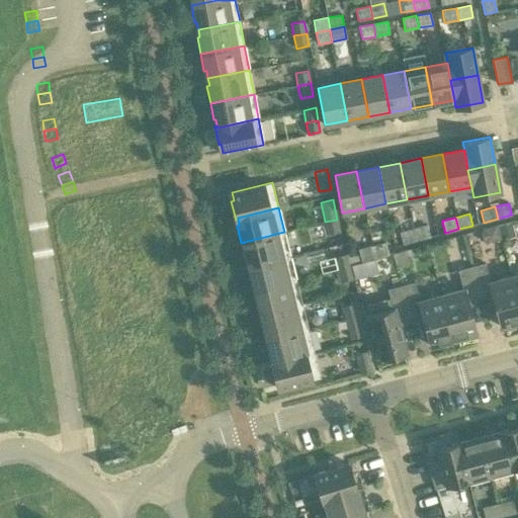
[(337,220),(325,222),(327,234),(340,232),(337,220)]
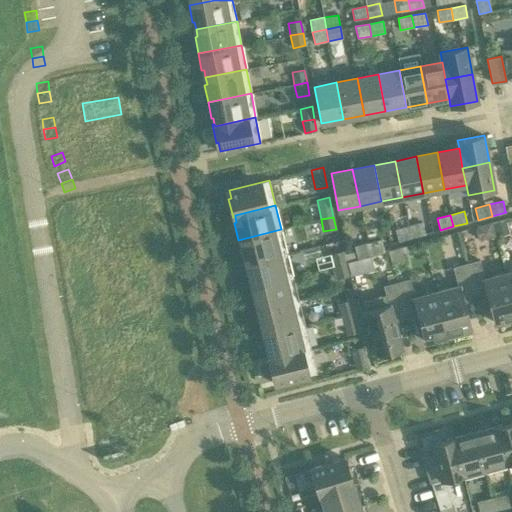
[(492,223),(496,238),(510,234),(506,219),(492,223)]
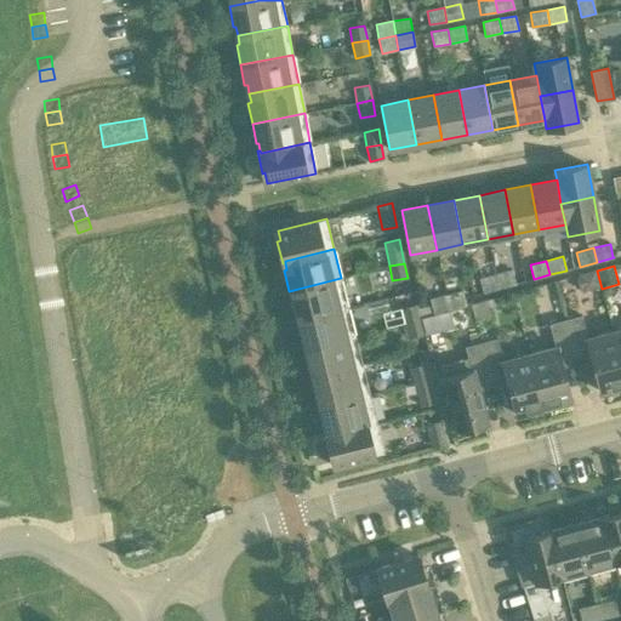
[(512,269),(495,274),(500,289),(516,284),(512,269)]
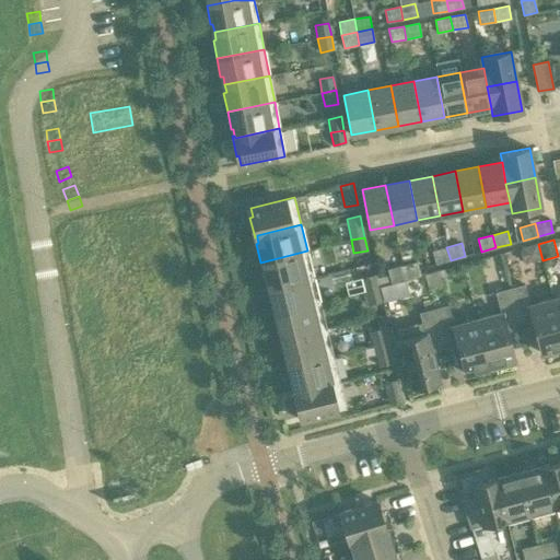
[(520,263),(537,257),(533,244),(516,249),(520,263)]
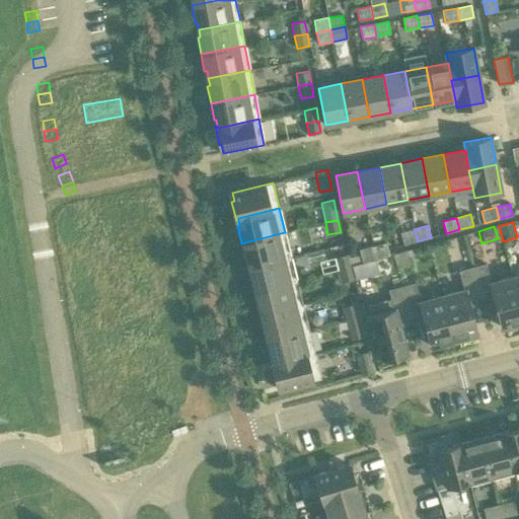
[(418,241),(414,229),(400,233),(403,244),(418,241)]
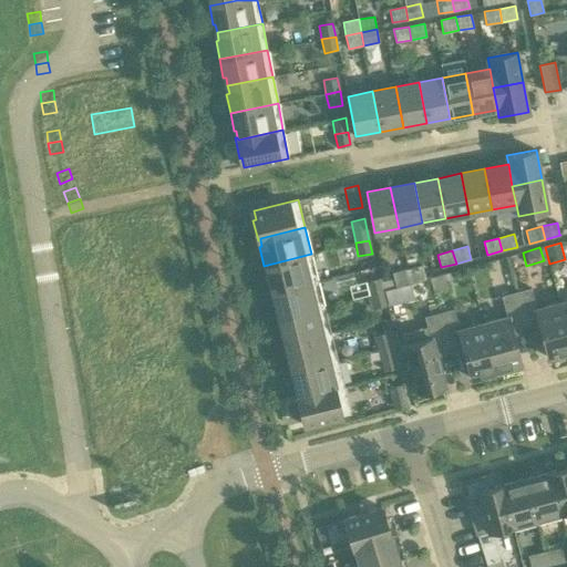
[(311,254),(264,266),(268,284),(271,284),(274,291),(318,280),(311,254)]
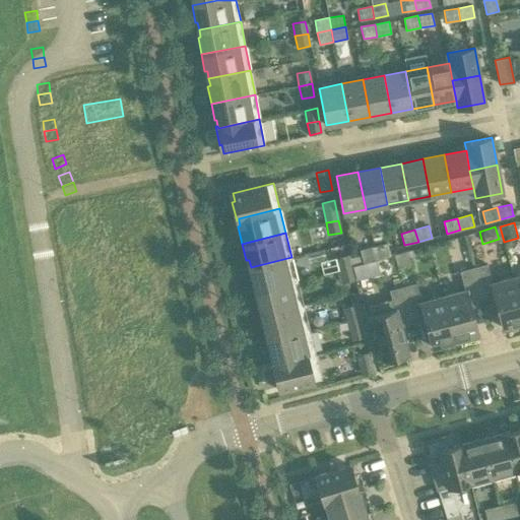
[(387,243),(374,247),(377,259),(390,255),(387,243)]
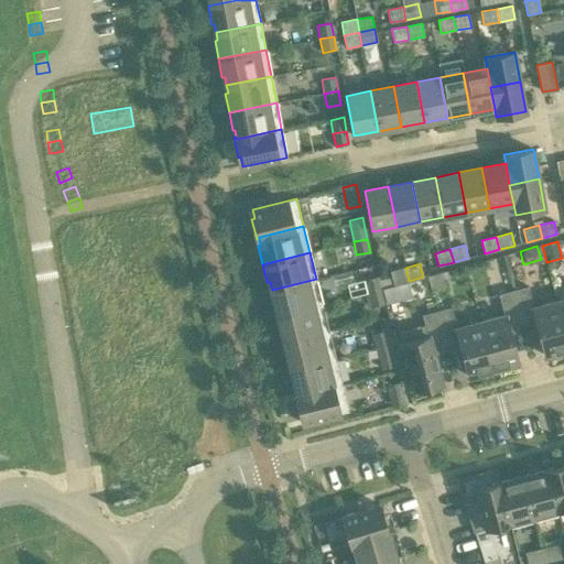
[(409,281),(405,268),(390,272),(393,284),(397,284),(409,281)]
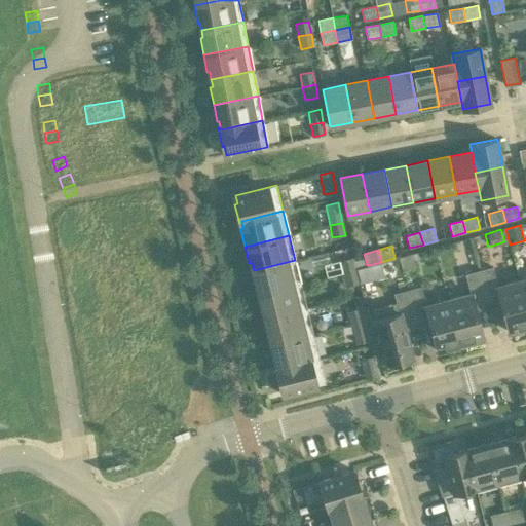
[(402,269),(415,266),(412,254),(399,258),(402,269)]
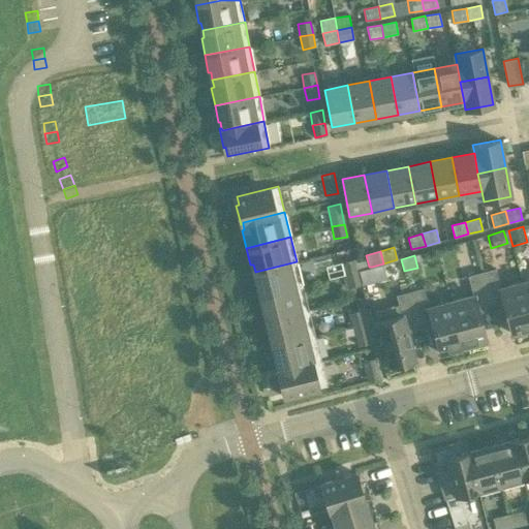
[(345,275),(358,272),(354,259),(342,262),(345,275)]
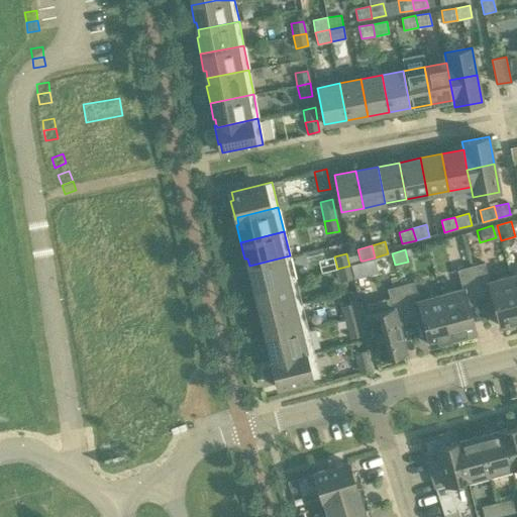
[(290,255),(249,266),(250,273),(248,274),(252,290),(296,280),(290,255)]
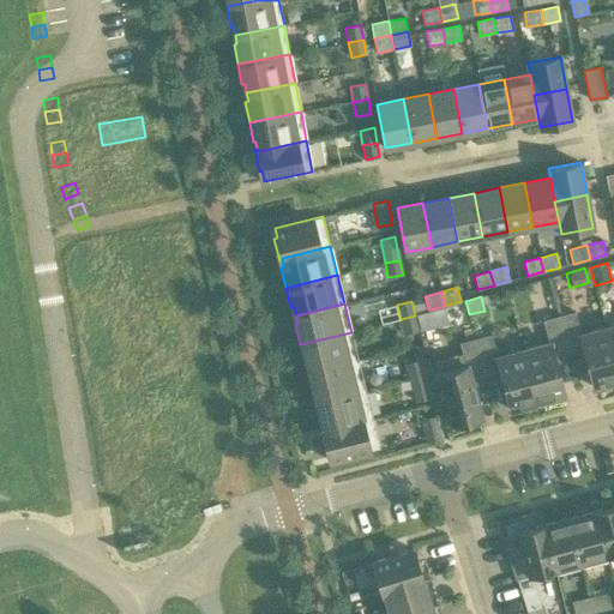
[(443,306),(415,313),(420,331),(447,324),(443,306)]
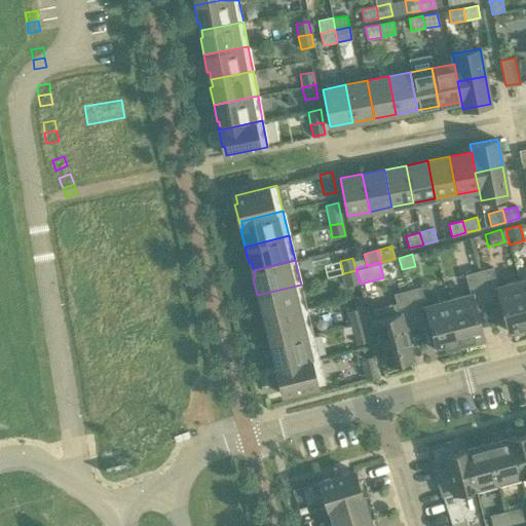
[(525,329),(525,304),(520,280),(497,287),(492,267),(479,270),(487,301),(499,298),(509,332),(517,329),(517,332),(525,329)]
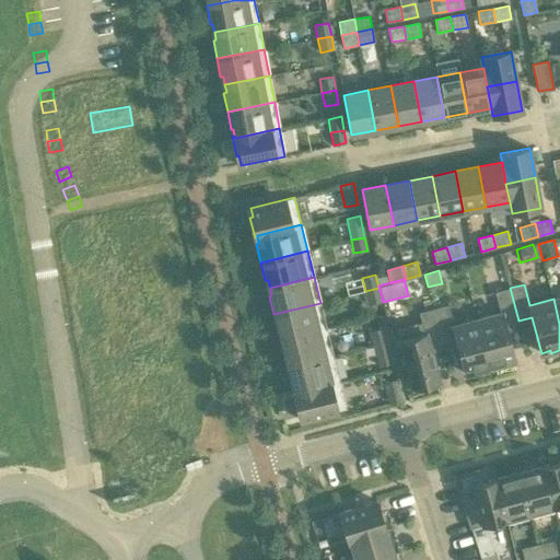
[(383,301),(378,288),(365,291),(369,305),(383,301)]
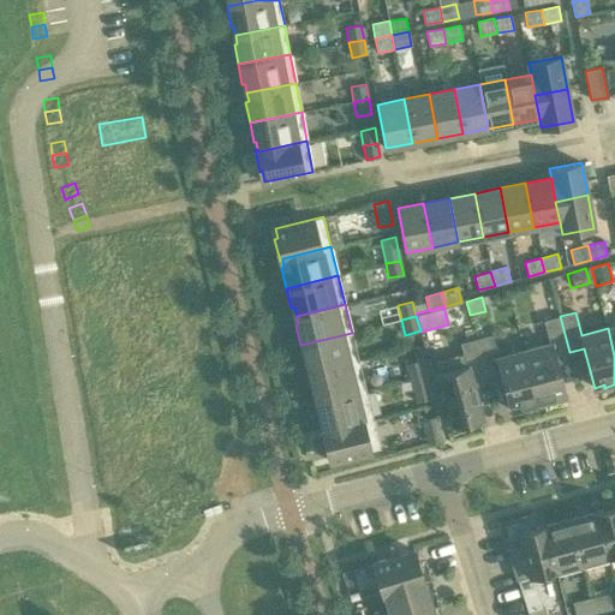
[(569,352),(560,316),(544,321),(550,344),(524,350),(539,406),(556,401),(556,398),(566,395),(555,356),(569,352)]
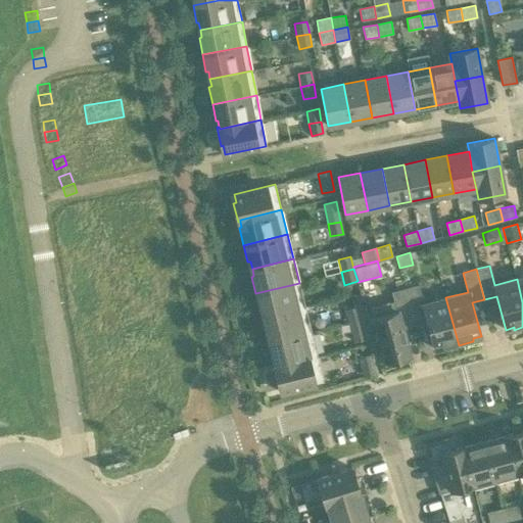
[(299,283),(255,293),(259,311),(263,310),(264,318),(305,307),(299,283)]
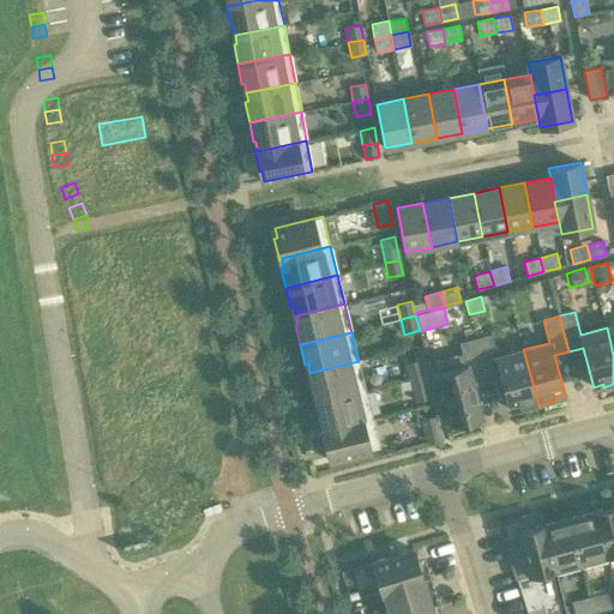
[(492,333),(475,338),(485,373),(499,369),(510,409),(519,407),(521,410),(539,405),(523,349),(498,356),(492,333)]
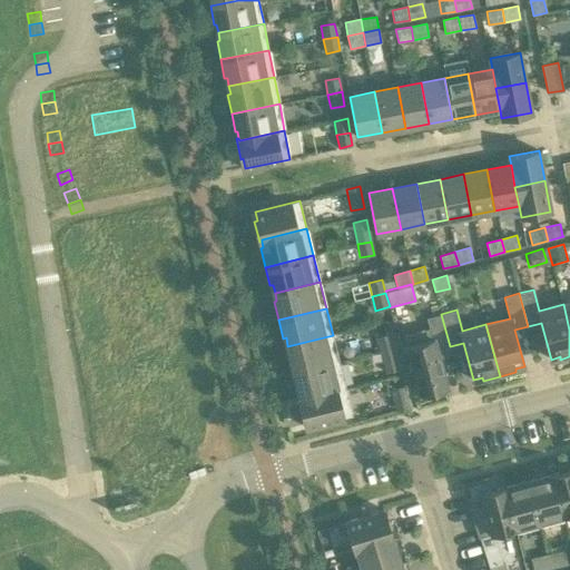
[(426,317),(430,328),(404,335),(421,397),(439,392),(438,390),(446,387),(436,351),(450,346),(441,314),(426,317)]
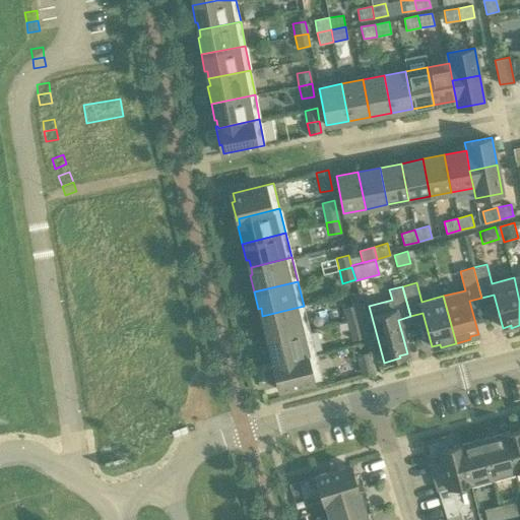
[(346,320),(360,317),(356,305),(343,308),(346,320)]
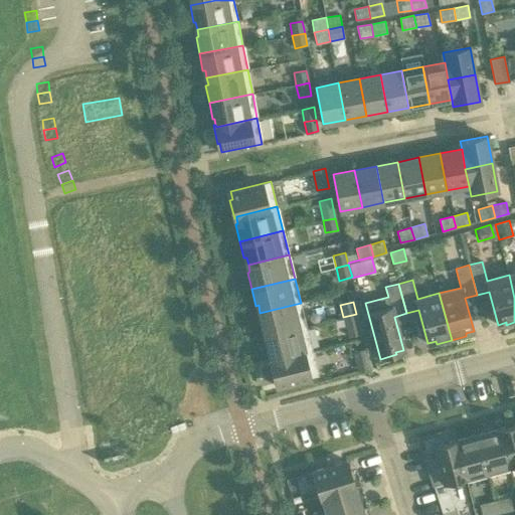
[(301,303),(260,313),(262,320),(260,320),(264,337),(307,327),(301,303)]
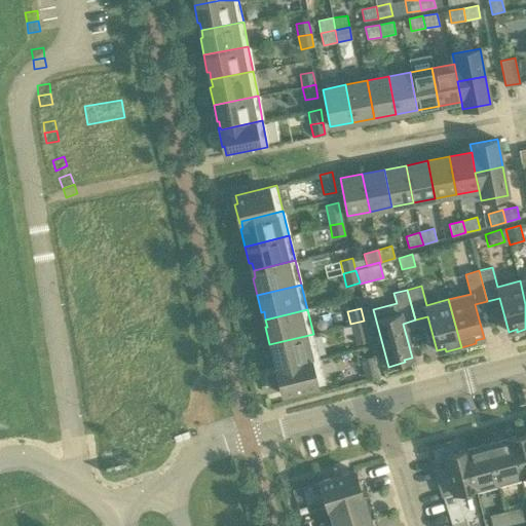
[(369,340),(364,321),(350,324),(357,344),(369,340)]
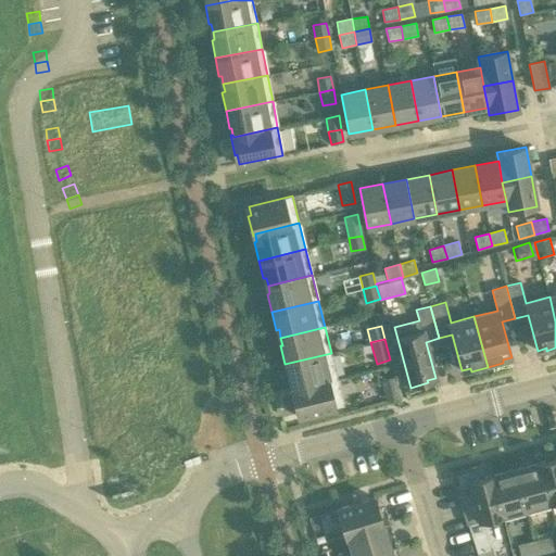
[(338,378),(331,353),(285,364),(289,382),(291,381),(293,388),(293,389),(338,378)]
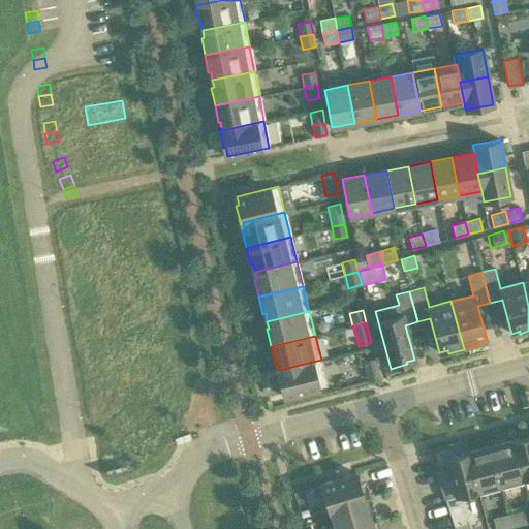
[(368,381),(380,378),(375,359),(363,362),(368,381)]
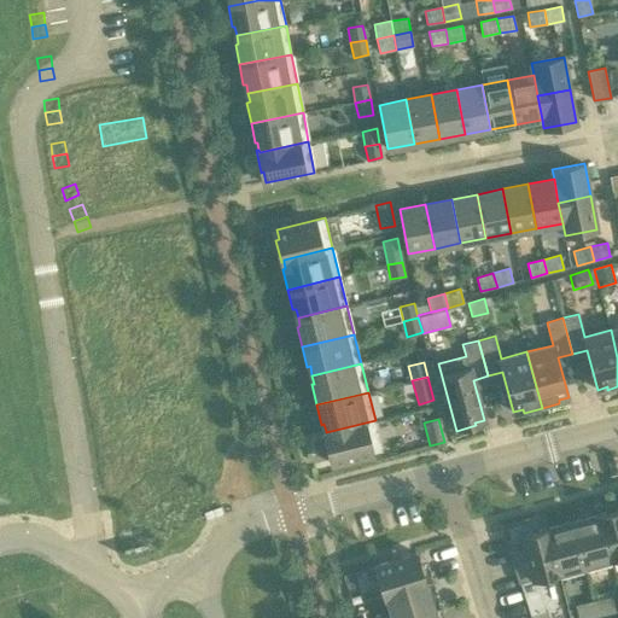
[(326,432),(326,431),(324,431),(328,454),(331,453),(333,462),(383,450),(375,420),(326,432)]
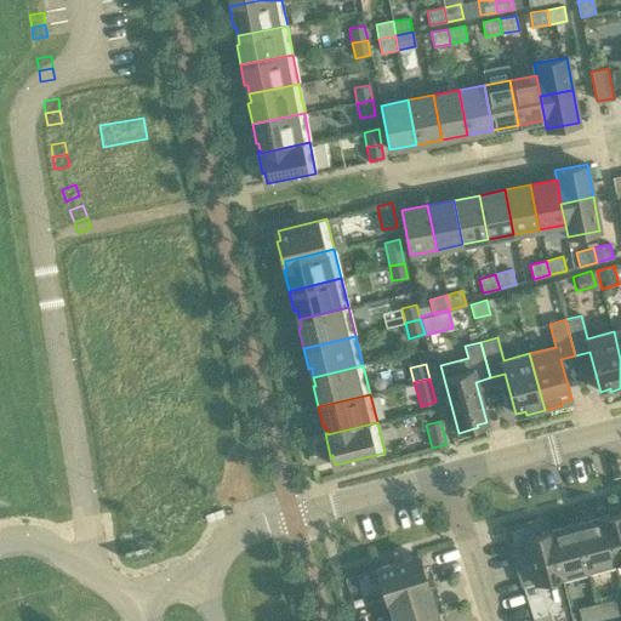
[(620,511),(600,517),(613,562),(614,562),(620,558),(620,511)]
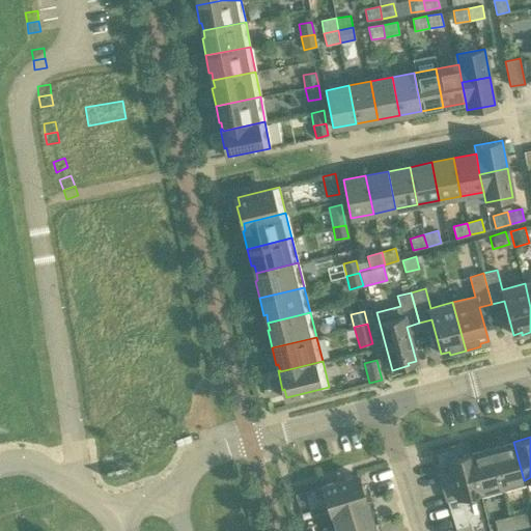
[(513,442),(492,448),(503,491),(526,484),(525,480),(524,480),(513,442)]
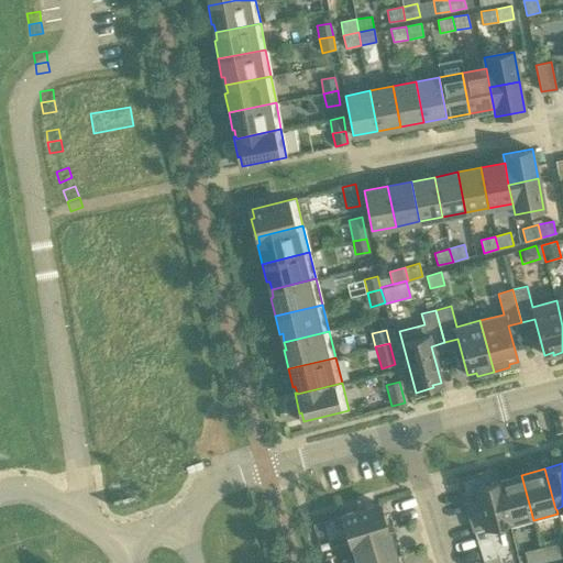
[(533,520),(521,475),(498,481),(509,521),(508,521),(510,527),(533,520)]
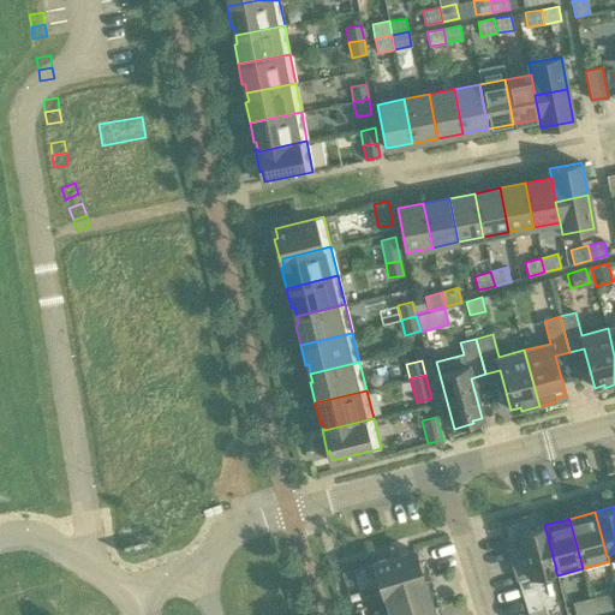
[(556,569),(544,525),(518,532),(521,544),(507,549),(517,580),(555,569),(556,569)]
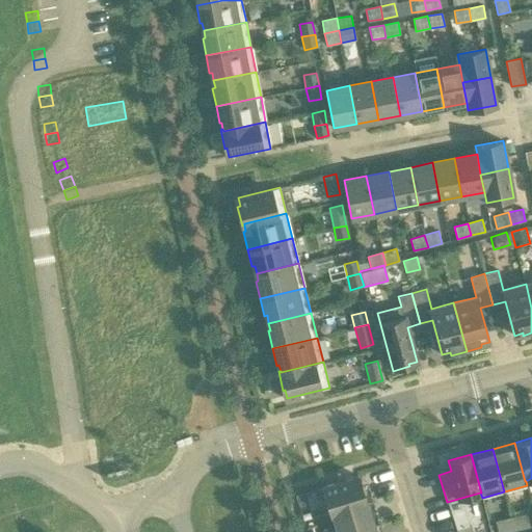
[(330,512),(366,501),(357,476),(322,486),(330,512)]
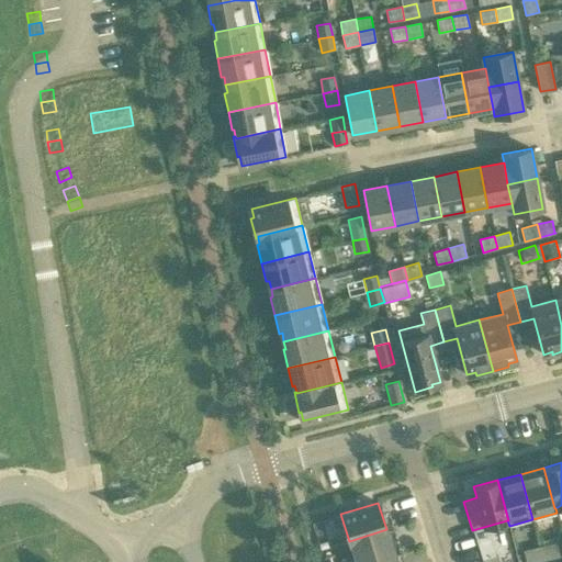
[(386,529),(349,541),(355,561),(371,561),(394,555),(386,529)]
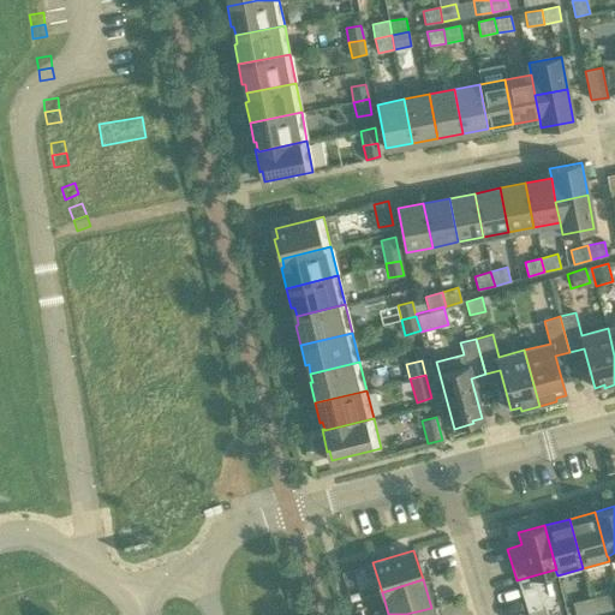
[(609,593),(591,598),(595,613),(613,609),(609,593)]
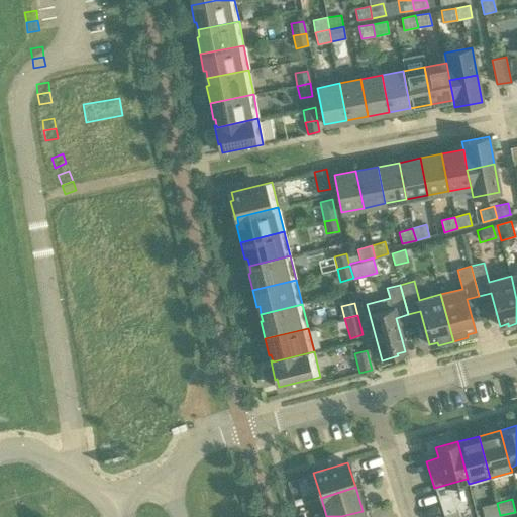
[(492,516),(500,515),(497,503),(482,506),(484,516),(492,516)]
